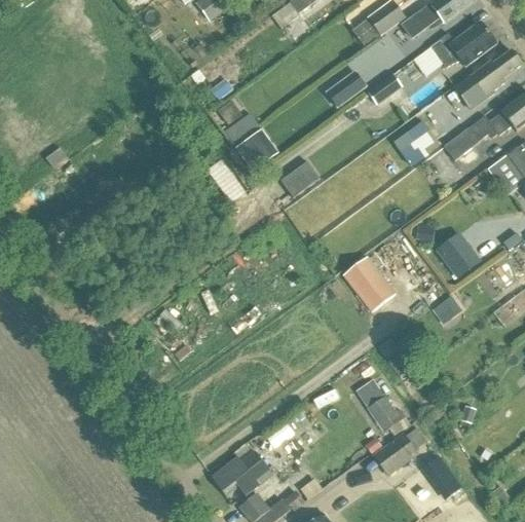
[(197,0),(194,2),(208,21),(225,8),(219,0),(197,0)]
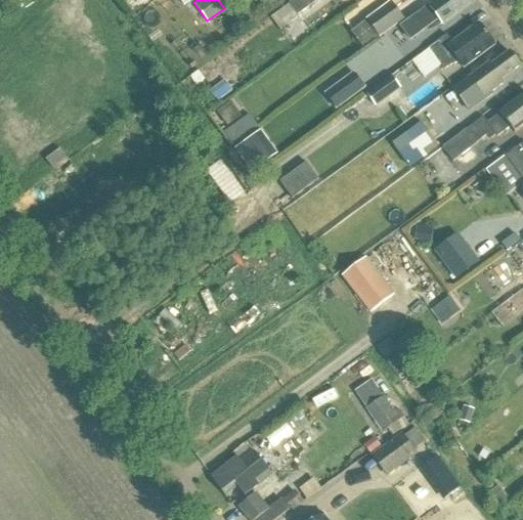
[(297,12),(313,0),(289,0),(288,1),(297,12)]
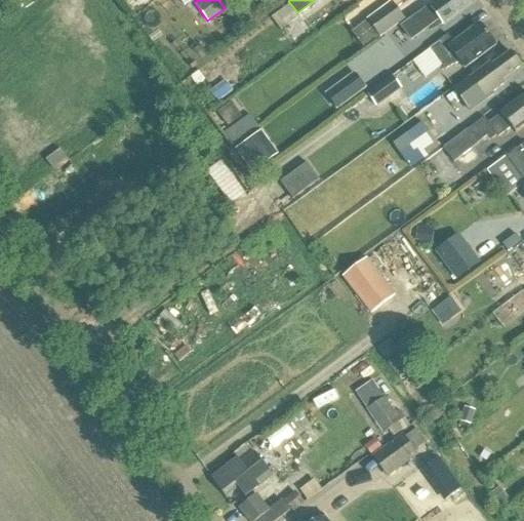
[(348,24),(387,0),(356,0),(339,10),(348,24)]
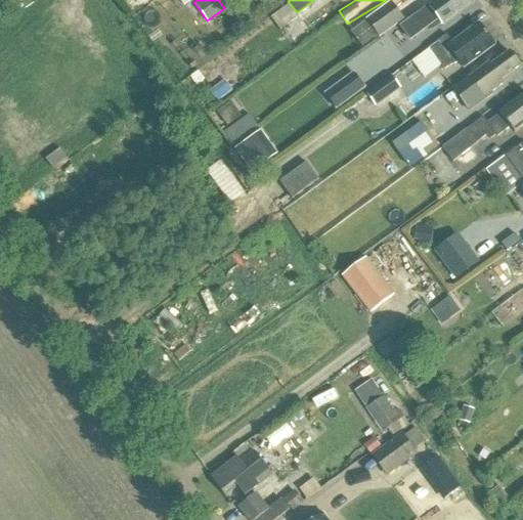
[(388,0),(364,16),(378,35),(402,17),(390,0),(388,0)]
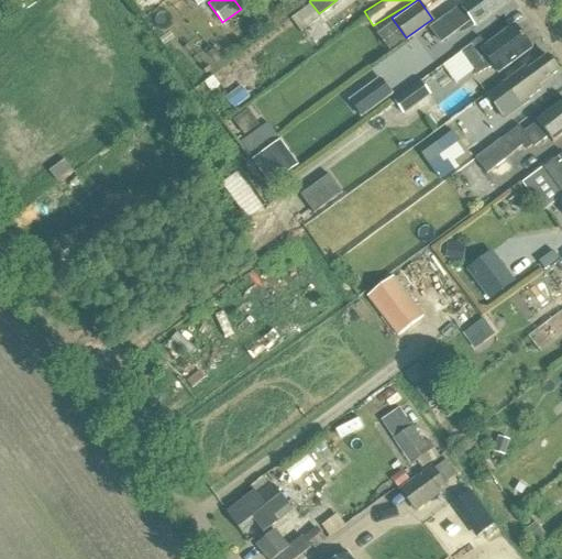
[(467,0),(462,4),(460,2),(429,25),(440,40),(469,18),(474,24),(506,0),(467,0)]
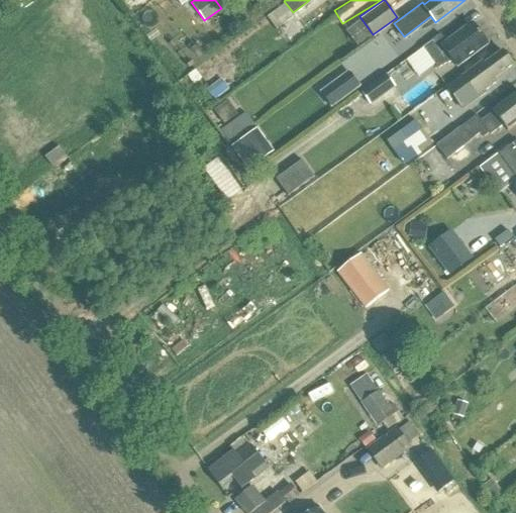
[(451,59),(455,65),(488,41),(473,20),(446,39),(440,31),(422,44),(437,66),(451,59)]
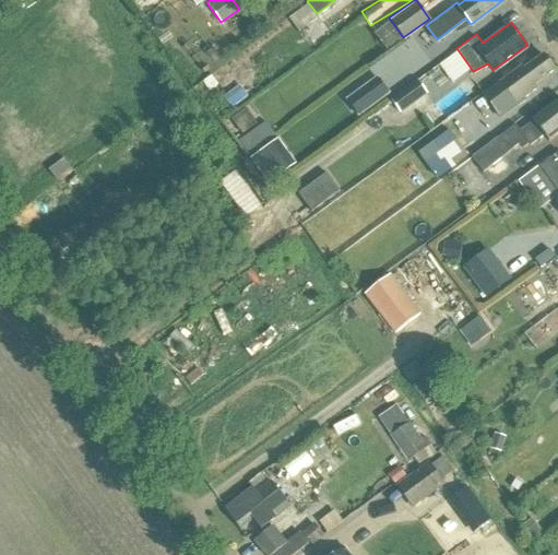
[(415,77),(437,60),(426,45),(403,60),(415,77)]
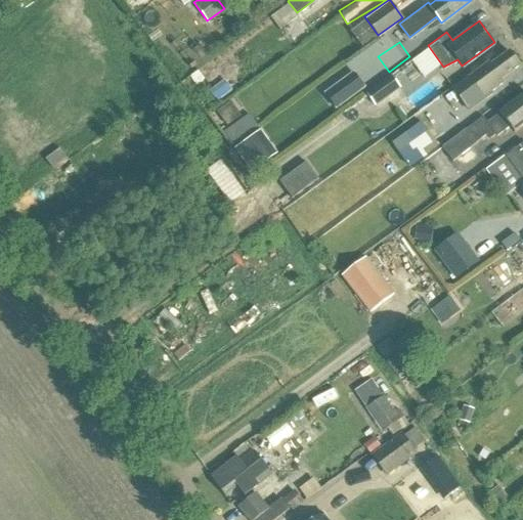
[(483,94),(504,80),(502,77),(519,62),(509,48),(491,61),(489,58),(452,87),(469,109),(485,96),(483,94)]
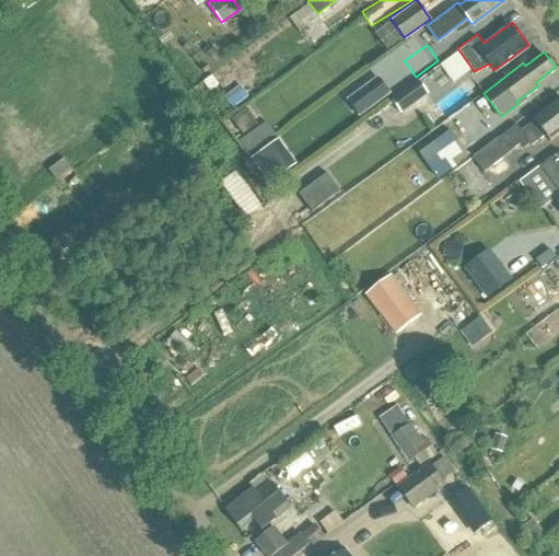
[(349,103),(381,79),(375,71),(344,94),(349,103)]
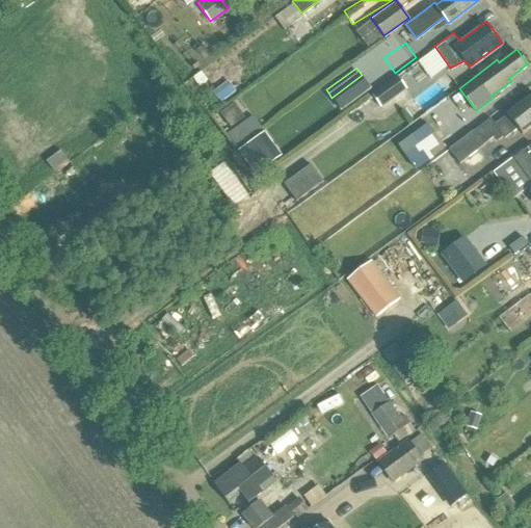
[(396,74),(370,94),(379,106),(405,86),(396,74)]
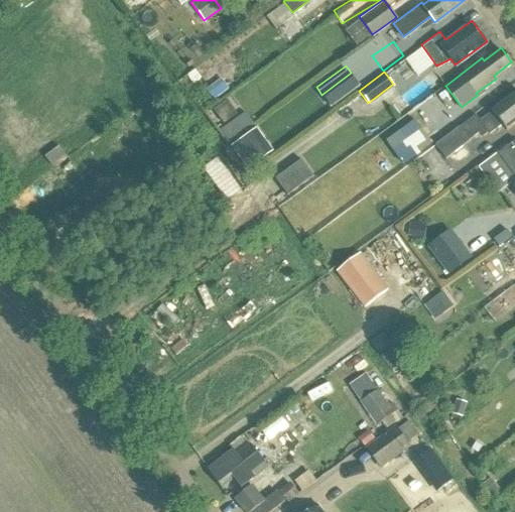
[(324,95),(330,103),(358,83),(352,75),(324,95)]
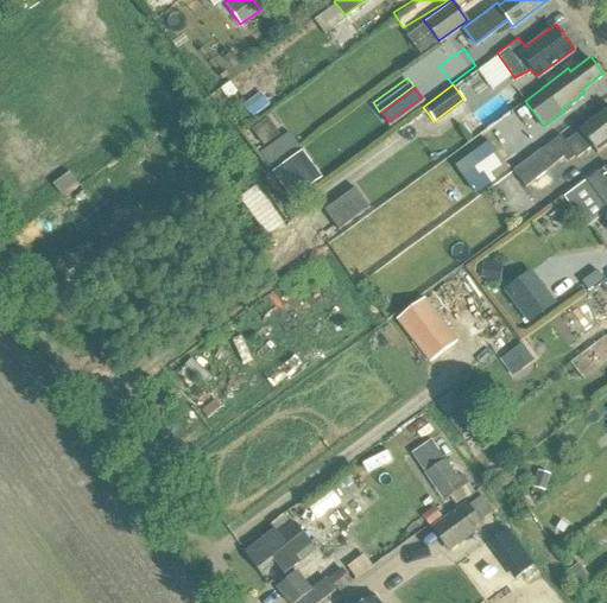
[(246,100),(255,112),(269,102),(259,90),(246,100)]
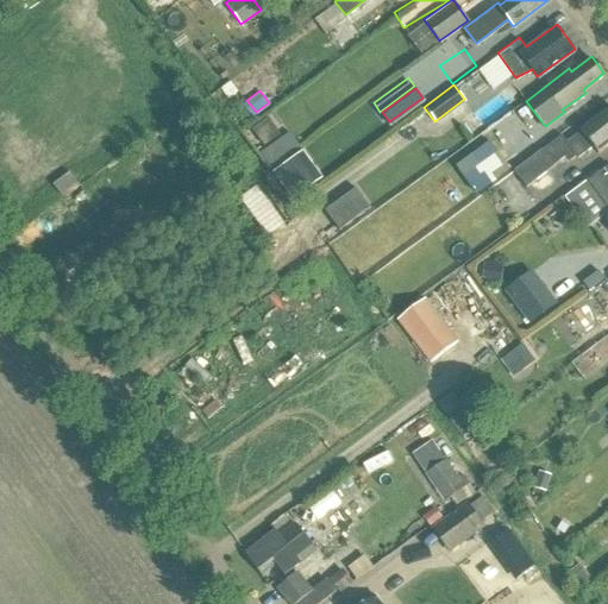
[(562,132),(514,168),(527,184),(555,163),(566,153),(570,158),(576,155),(577,157),(593,145),(597,150),(607,142),(607,107),(566,139),(562,132)]
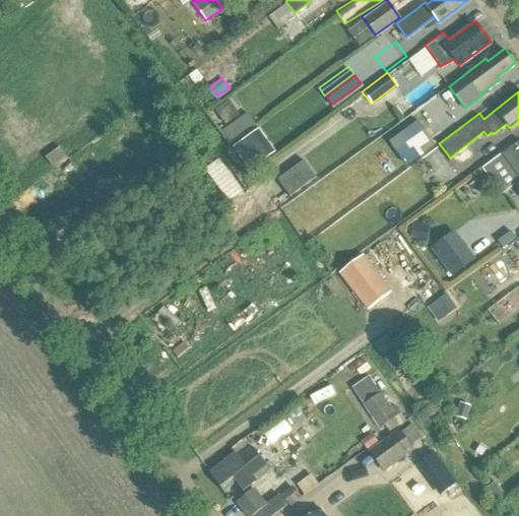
[(434,114),(443,108),(436,97),(427,104),(434,114)]
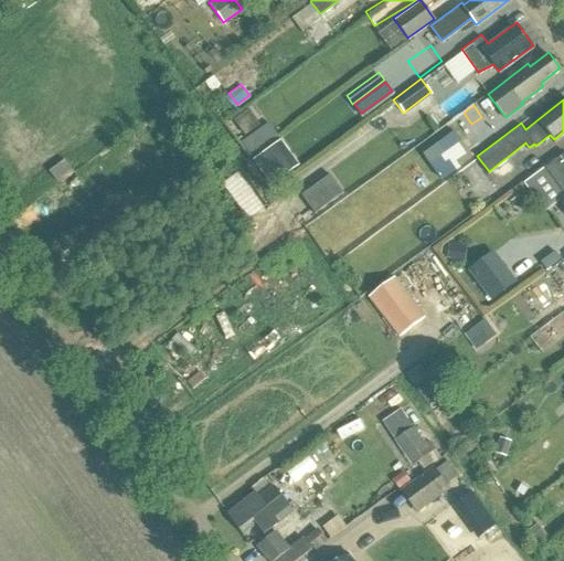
[(262,139),(270,133),(263,122),(254,128),(262,139)]
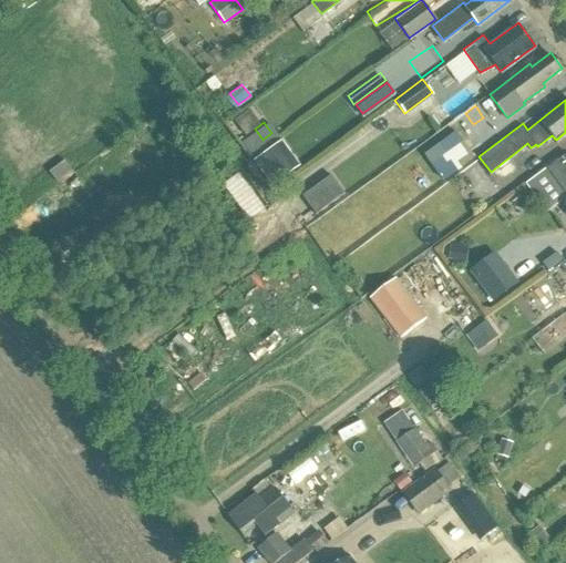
[(456,130),(423,151),(441,176),(473,155),(456,130)]
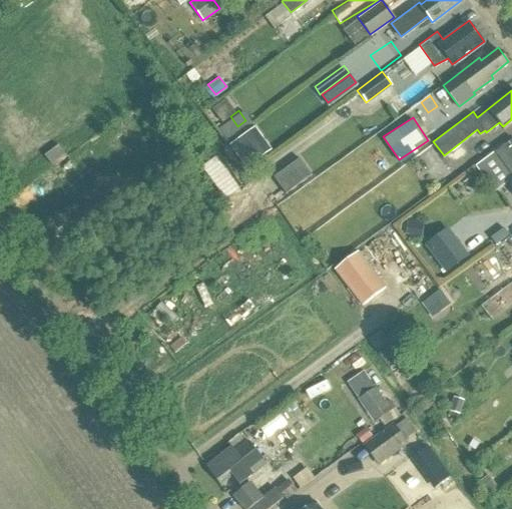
[(263,153),(275,144),(264,130),(251,140),(263,153)]
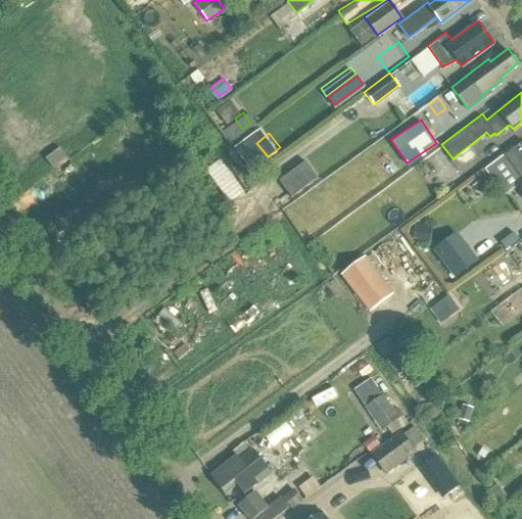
[(521,140),(504,153),(521,178),(517,182),(521,188),(521,140)]
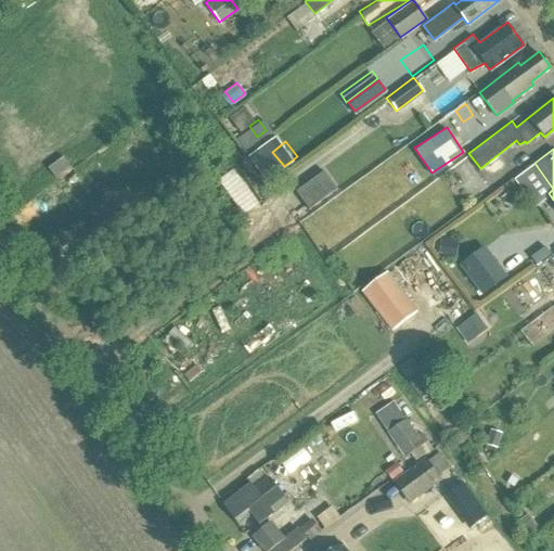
[(55,177),(71,165),(62,155),(48,167),(55,177)]
